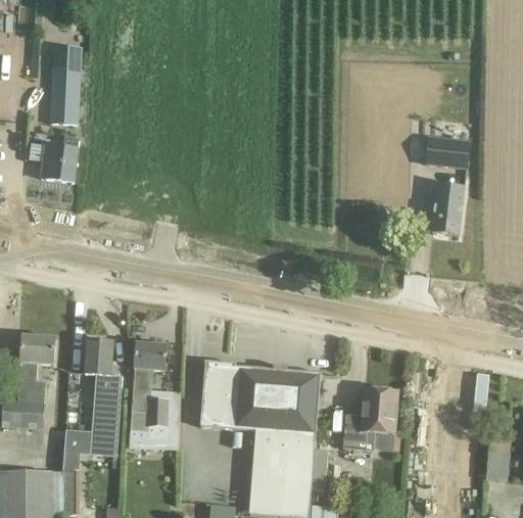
[(54,56),(50,122),(78,124),(82,58),(82,51),(55,49),(54,56)]
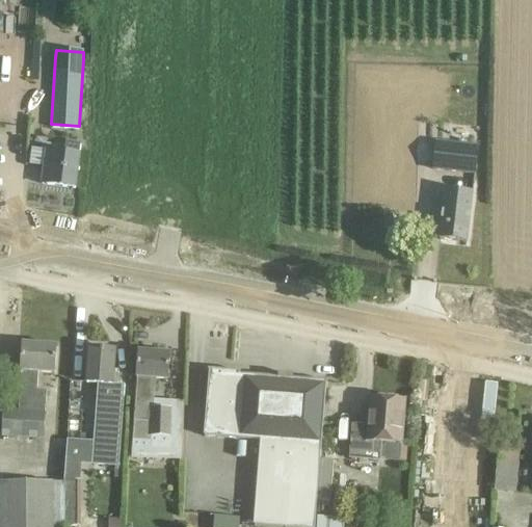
[(75,184),(79,150),(80,139),(65,137),(64,148),(47,146),(42,180),(75,184)]
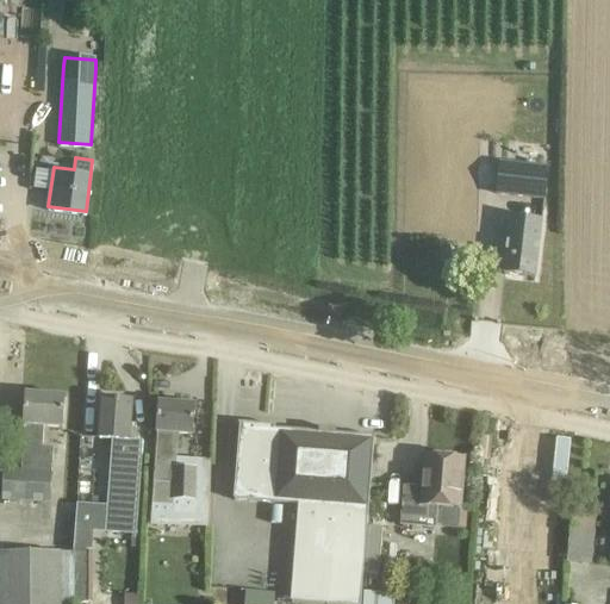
[(499,159),(496,191),(545,197),(548,163),(499,159)]
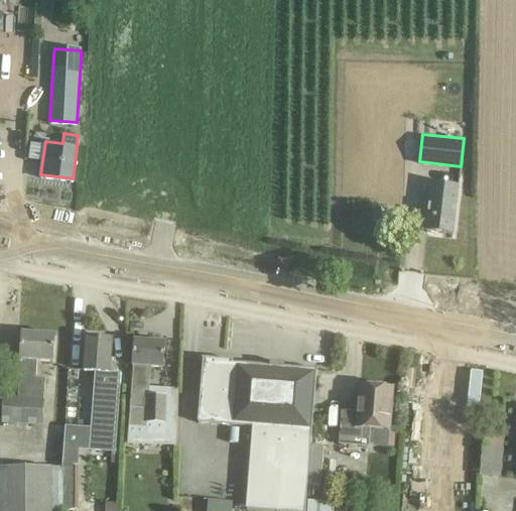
[(431,178),(425,227),(453,231),(459,182),(431,178)]
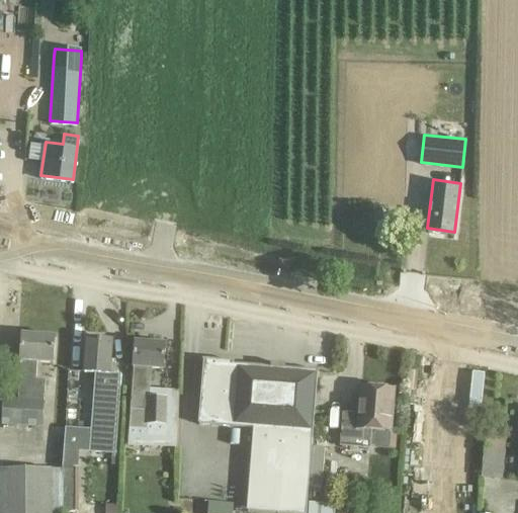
[(22,330),(20,356),(17,396),(3,395),(2,420),(41,422),(46,376),(35,375),(36,357),(54,359),(55,333),(22,330)]
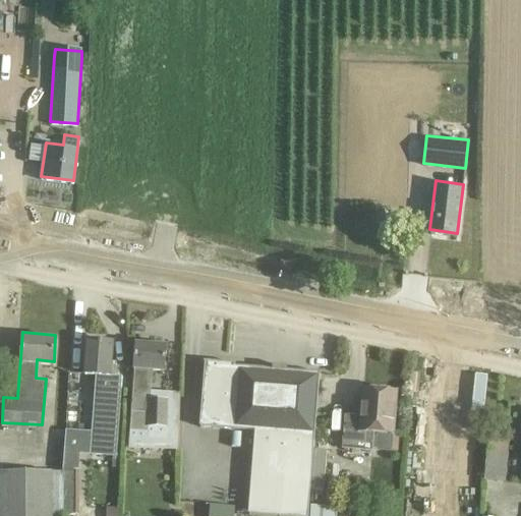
[(117,453),(117,451),(116,451),(121,387),(122,374),(115,373),(116,358),(112,357),(113,338),(87,337),(84,370),(95,371),(90,451),(117,453)]
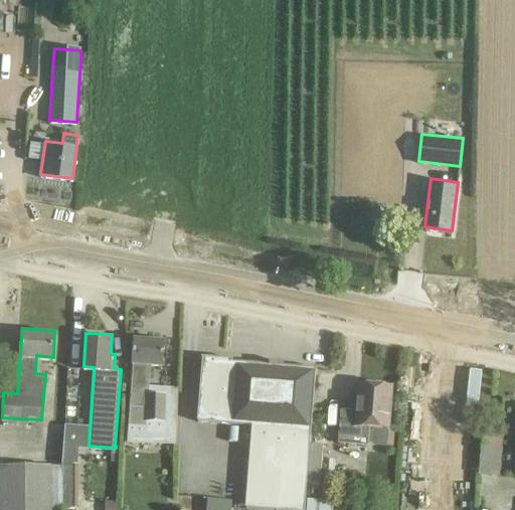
[(133,364),(129,421),(145,422),(145,431),(177,431),(178,386),(165,386),(165,392),(149,391),(151,362),(162,363),(164,338),(160,338),(160,337),(149,336),(149,337),(135,336),(133,361),(133,364)]
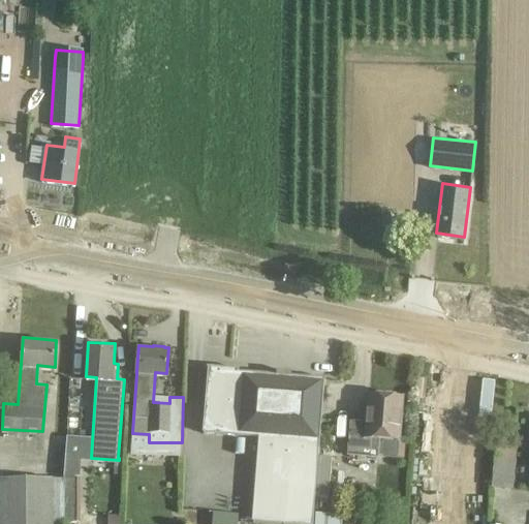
[(240,367),(240,366),(206,363),(206,364),(208,365),(203,429),(258,434),(254,494),(314,499),(323,376),(325,376),(325,375),(290,372),(291,370),(288,369),(288,372),(279,372),(279,369),(277,368),(276,371),(238,368),(238,367),(240,367)]
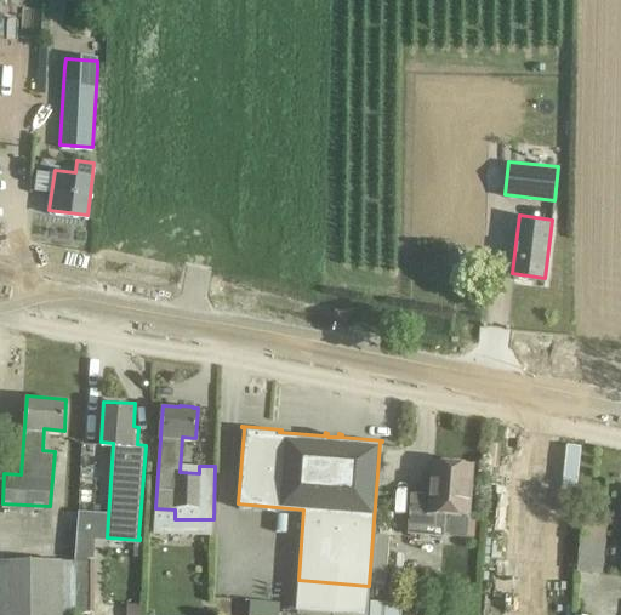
[(444,511),(468,513),(472,462),(433,460),(431,493),(411,491),(409,530),(443,533),(444,511)]
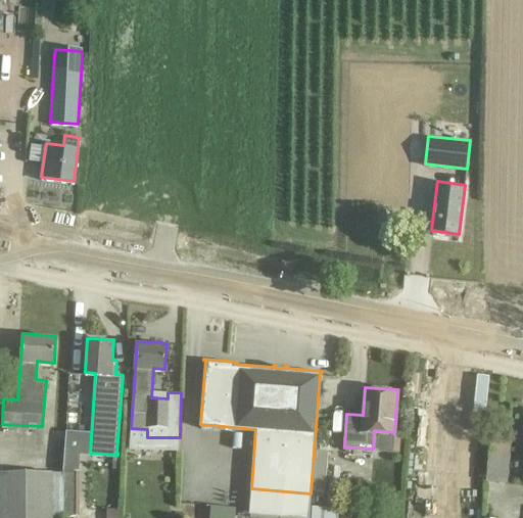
[(489,436),(486,479),(508,480),(510,438),(489,436)]
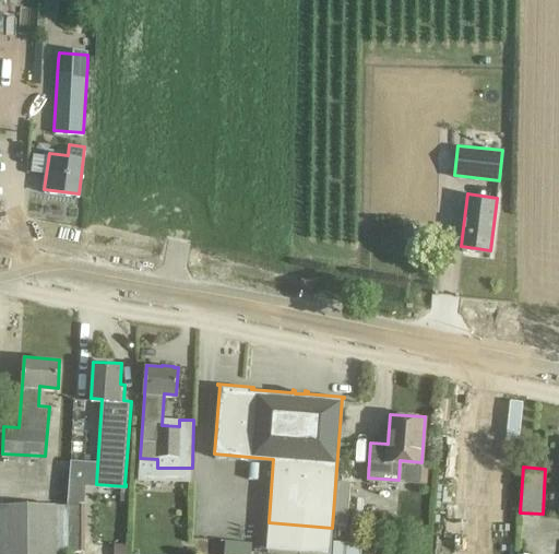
[(81,502),(81,499),(67,499),(68,502),(67,547),(84,547),(84,502),(81,502)]
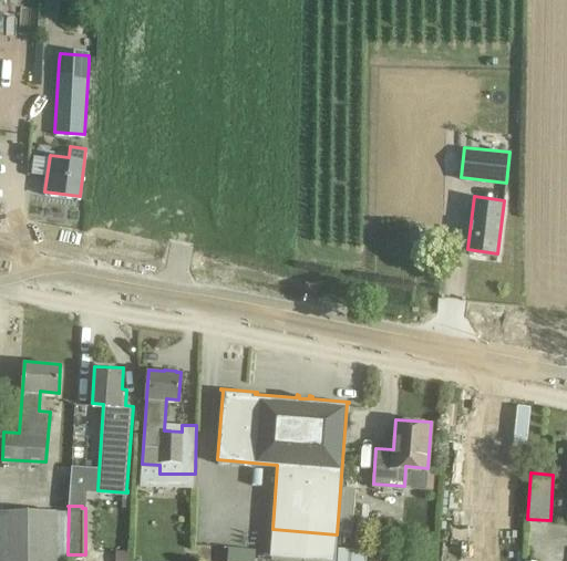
[(68,560),(68,554),(69,508),(0,508),(0,560),(68,560)]
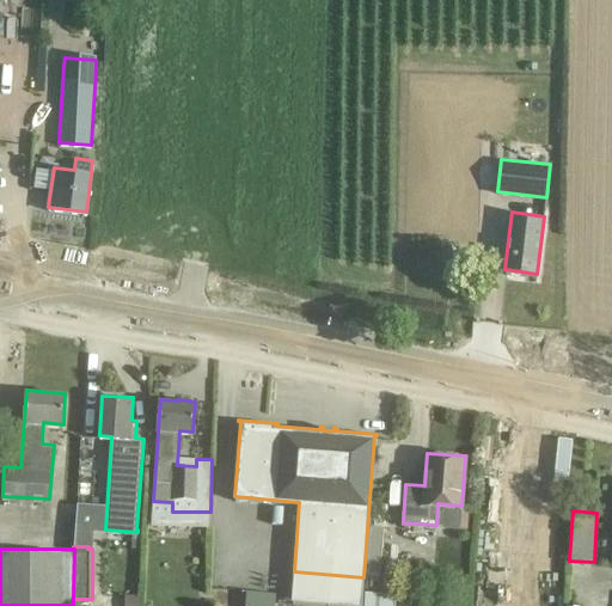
[(273,605),(275,591),(248,587),(245,605),(273,605)]
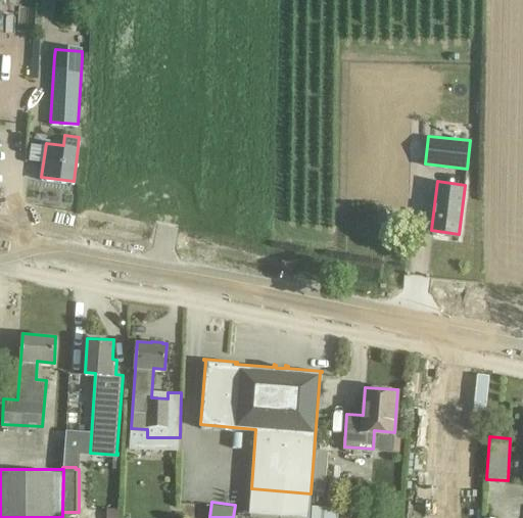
[(336,517),(337,505),(313,503),(311,517),(336,517)]
